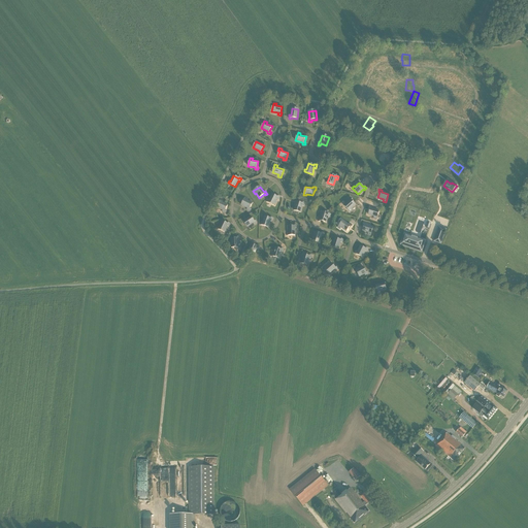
[(281,197),(277,196),(277,197),(272,195),(269,200),(268,199),(266,202),(274,205),(277,199),(278,200),(281,197)]
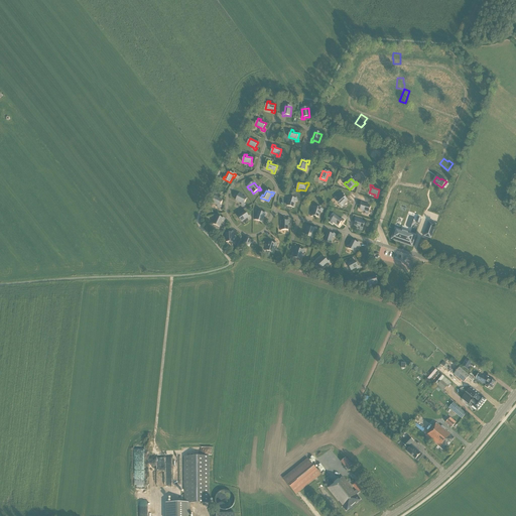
[(244,207),(245,205),(244,204),(247,199),(241,196),(242,195),(240,194),(236,201),(242,204),(242,206),(244,207)]
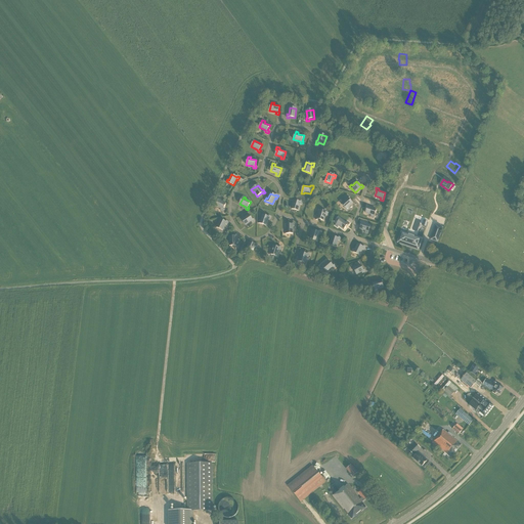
[(345,200),(346,201),(342,205),(348,211),(350,209),(349,208),(353,204),(349,200),(350,199),(348,197),(345,200)]
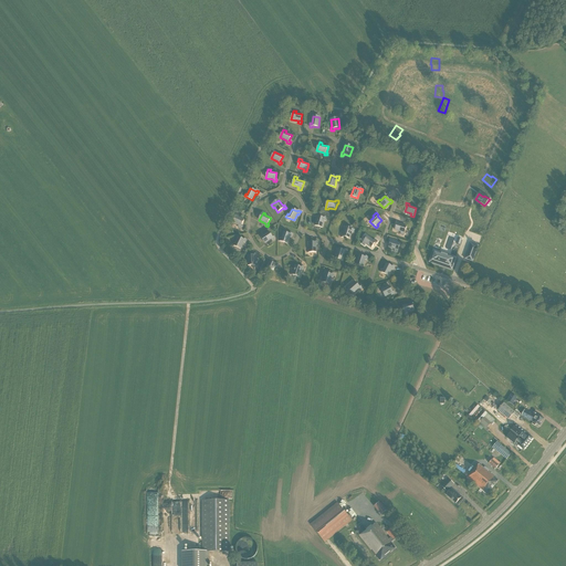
[(468,227),(477,230),(482,218),(474,213),(468,227)]
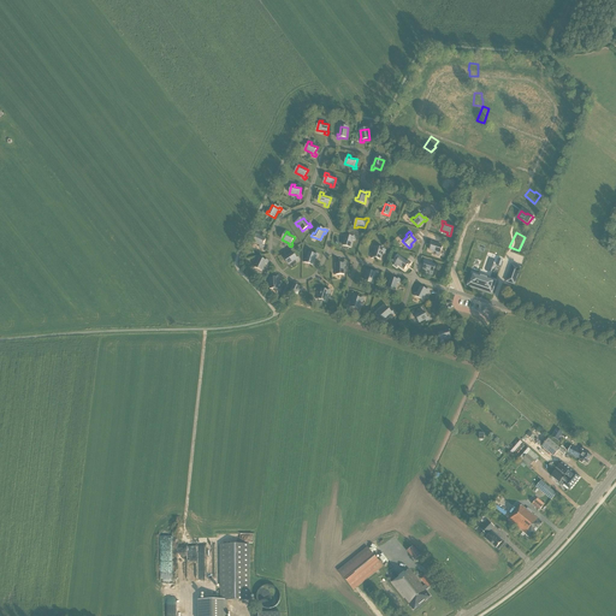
[(264,249),(265,247),(262,246),(266,240),(259,236),(260,235),(258,234),(253,242),(260,246),(260,248),(264,249)]
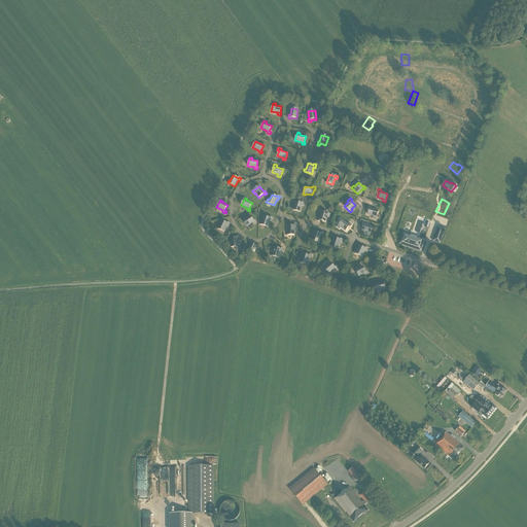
[(300,212),(302,206),(304,206),(305,203),(302,202),(302,203),(296,202),(293,210),(300,212)]
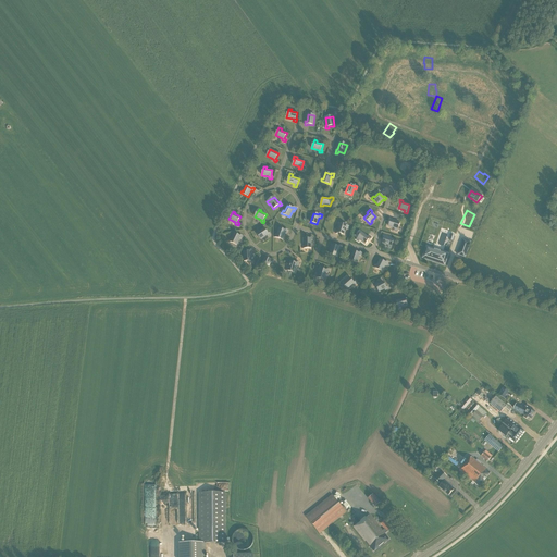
[(391,218),(390,220),(391,221),(388,226),(395,229),(395,231),(397,232),(400,223),(393,221),(394,219),(391,218)]
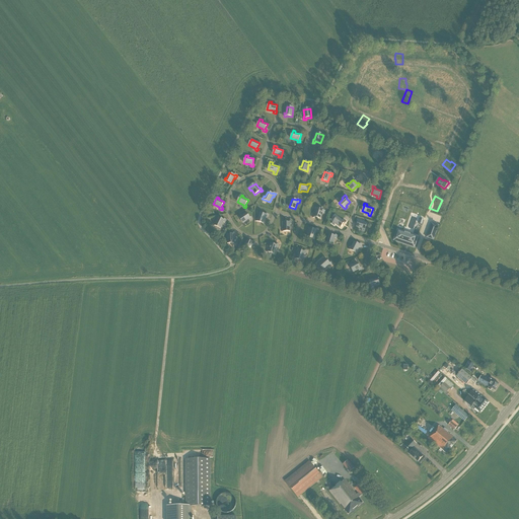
[(320,219),(322,213),(324,213),(325,211),(317,208),(315,215),(313,215),(312,218),(315,218),(315,217),(320,219)]
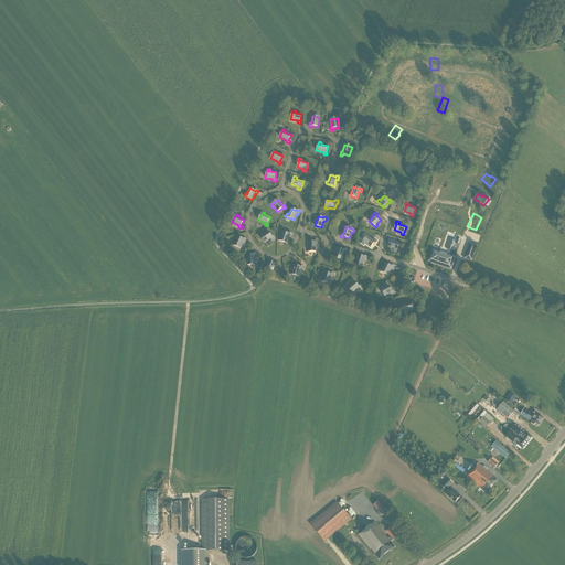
[(478,235),(462,230),(459,237),(475,243),(478,235)]
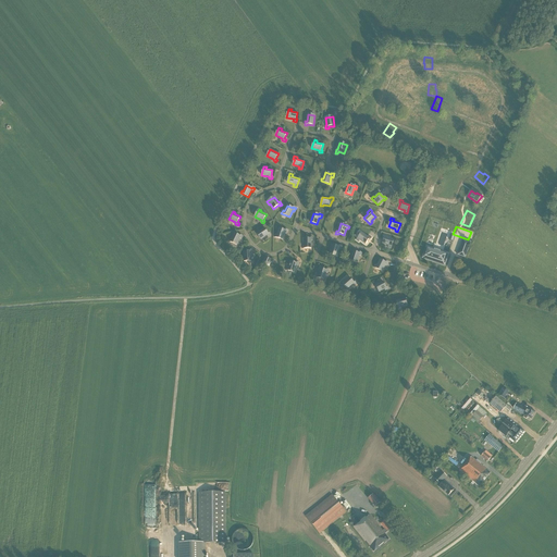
[(271,235),(270,233),(269,233),(264,229),(259,232),(258,231),(256,232),(261,239),(267,235),(268,237),(271,235)]
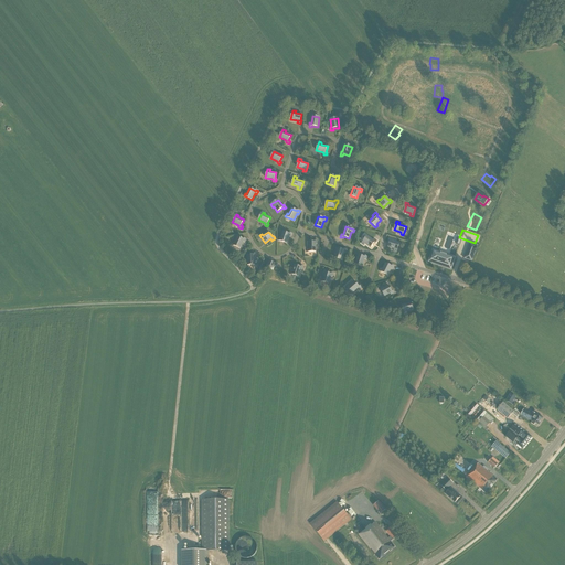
[(292,234),(290,233),(289,234),(284,232),(281,238),(279,237),(278,241),(287,243),(289,236),(291,237),(292,234)]
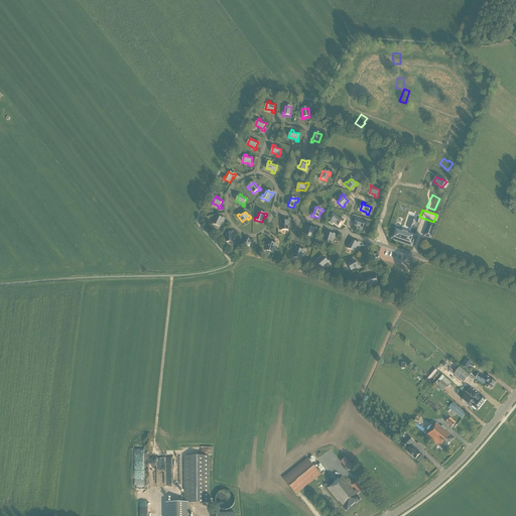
[(342,222),(343,223),(345,221),(342,219),(341,220),(336,216),(331,223),(333,224),(334,223),(339,226),(342,222)]
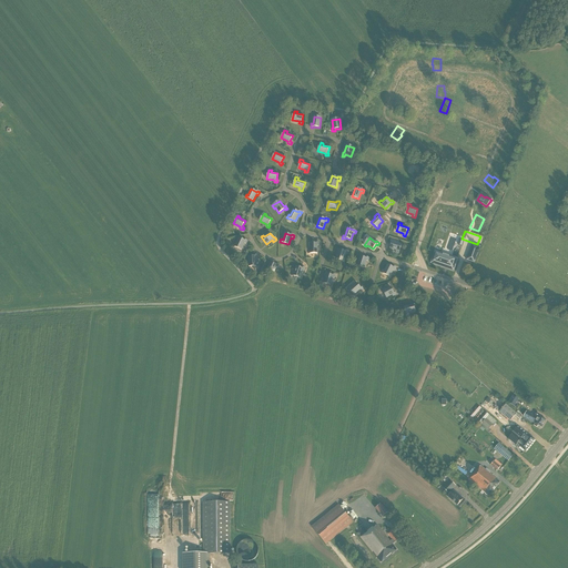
[(245,243),(246,244),(247,241),(245,240),(245,241),(240,239),(235,246),(242,250),(245,243)]
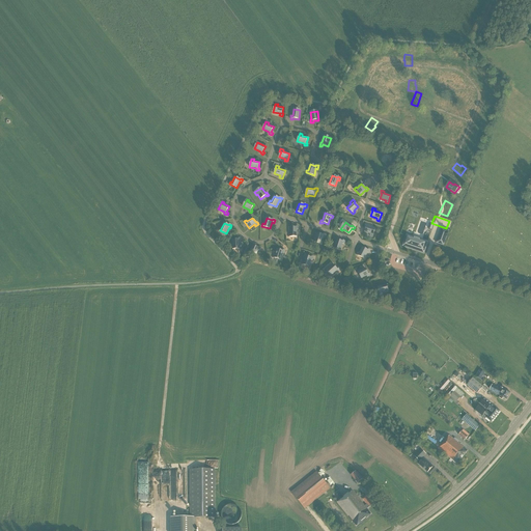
[(366,224),(365,226),(366,227),(365,232),(370,234),(370,235),(373,236),(375,228),(368,226),(369,225),(366,224)]
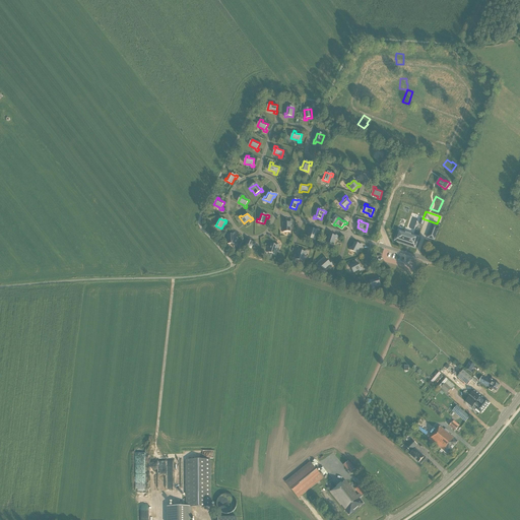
[(284,223),(284,230),(282,230),(282,232),(290,232),(290,224),(293,224),(293,221),(289,221),(289,223),(284,223)]
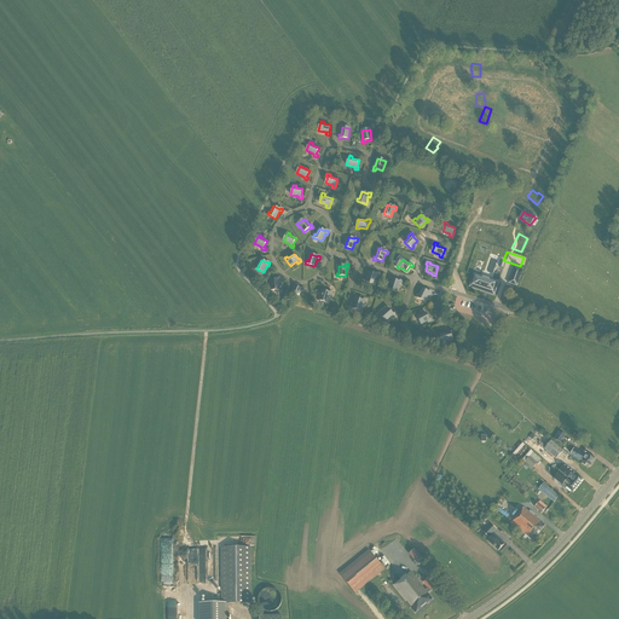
[(515,266),(509,283),(518,287),(524,268),(515,266)]
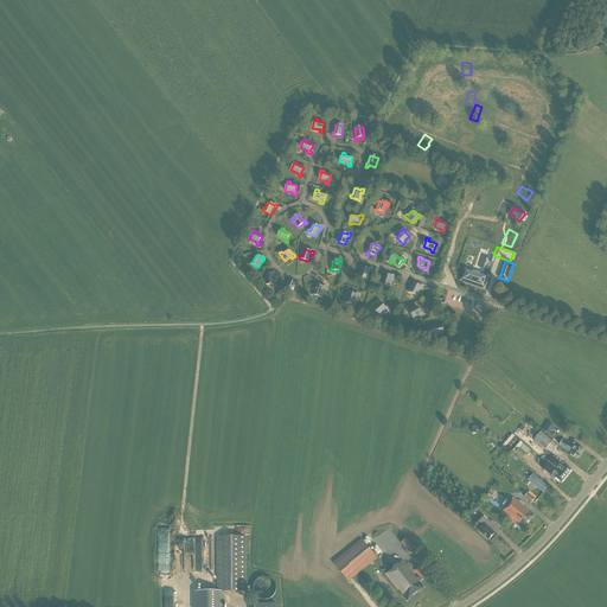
[(366,279),(369,272),(371,272),(372,268),(370,268),(369,269),(363,267),(359,276),(366,279)]
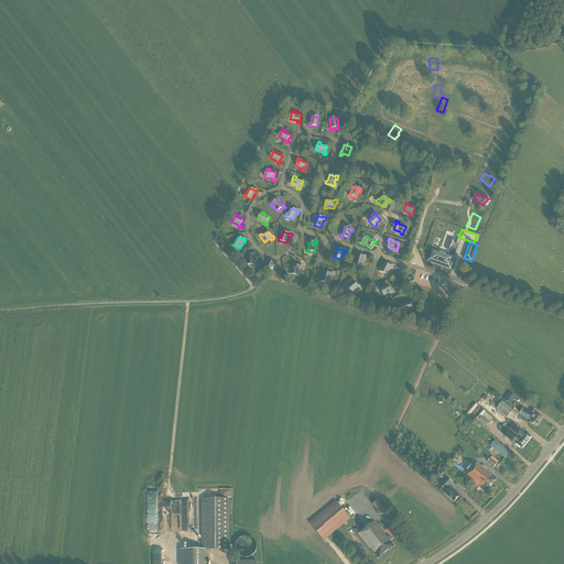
[(429,261),(451,268),(454,257),(433,250),(429,261)]
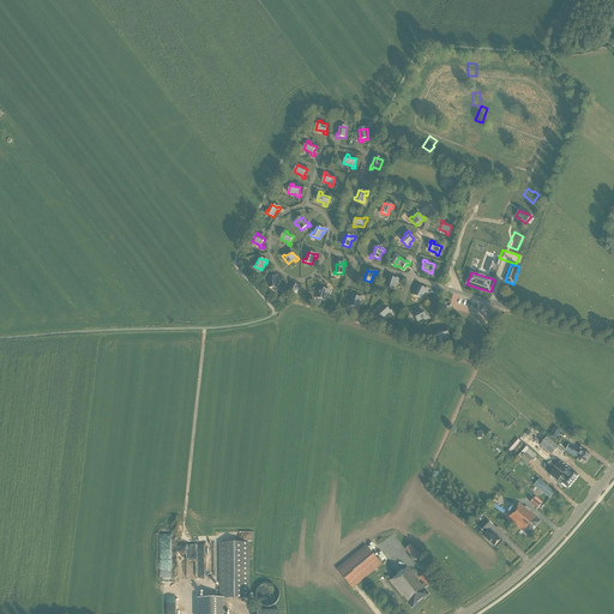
[(278,276),(276,276),(276,277),(269,278),(269,286),(268,286),(268,288),(277,288),(277,280),(278,280),(278,276)]
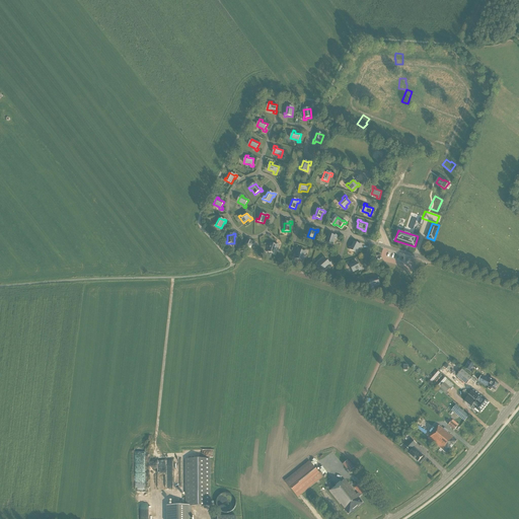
[(329,234),(327,240),(325,239),(325,242),(332,245),(335,238),(337,239),(338,236),(336,235),(335,236),(329,234)]
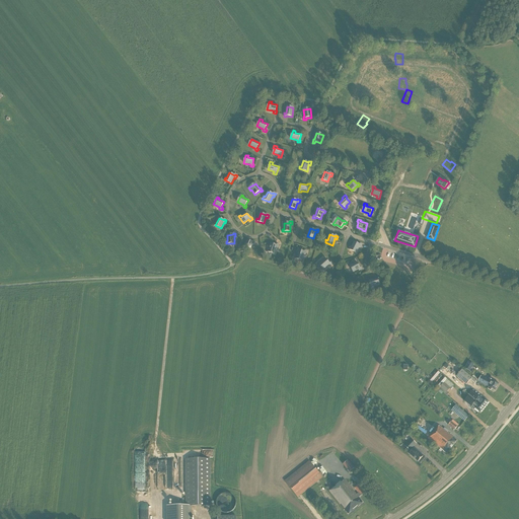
[(255,242),(253,241),(252,242),(247,240),(244,245),(243,245),(242,247),(249,251),(252,244),(253,245),(255,242)]
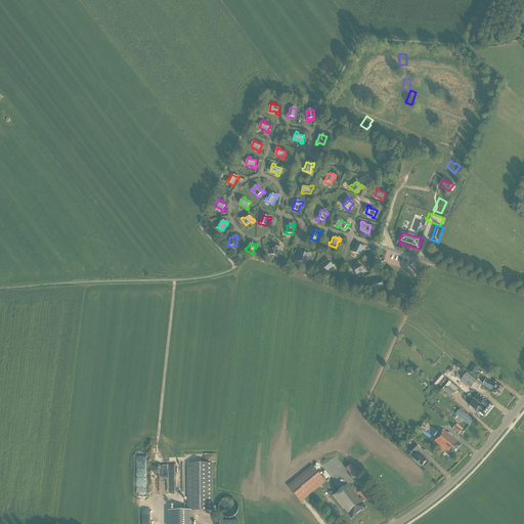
[(365,247),(363,246),(363,247),(358,245),(355,250),(353,249),(352,252),(359,256),(362,249),(364,250),(365,247)]
